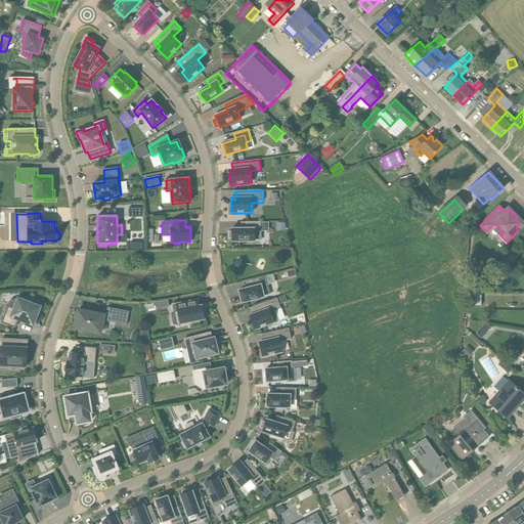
[(246,229),(231,229),(231,231),(228,231),(228,238),(231,238),(231,242),(254,242),(254,241),(260,241),(260,222),(246,222),(246,229)]
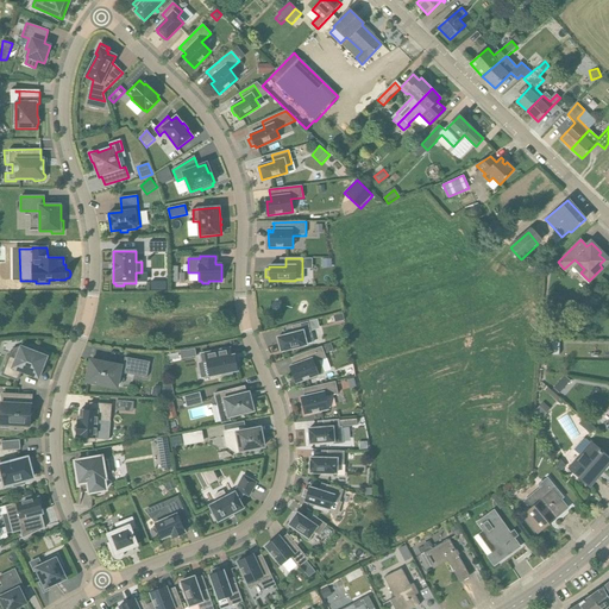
[(321,258),(321,268),(331,268),(331,258),(321,258)]
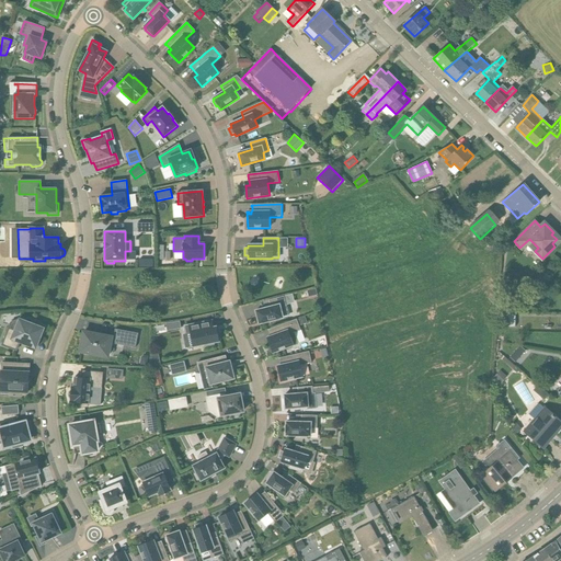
[(288,316),(284,297),(268,300),(270,308),(255,311),(259,324),(282,318),(288,316)]
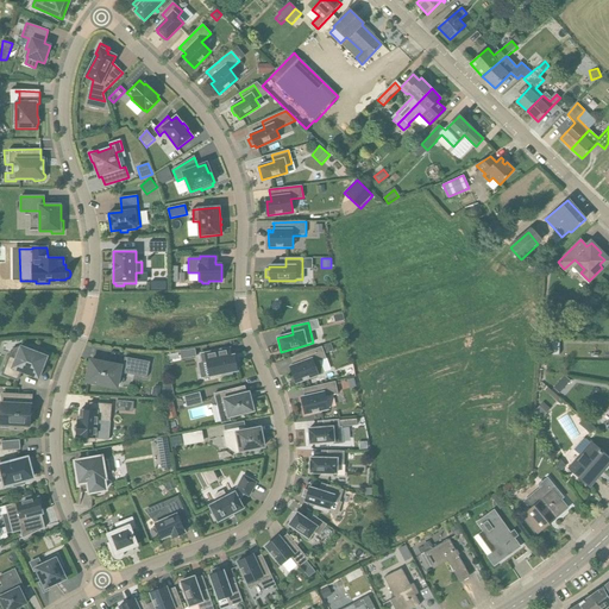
[(559,341),(546,341),(546,355),(558,356),(559,341)]
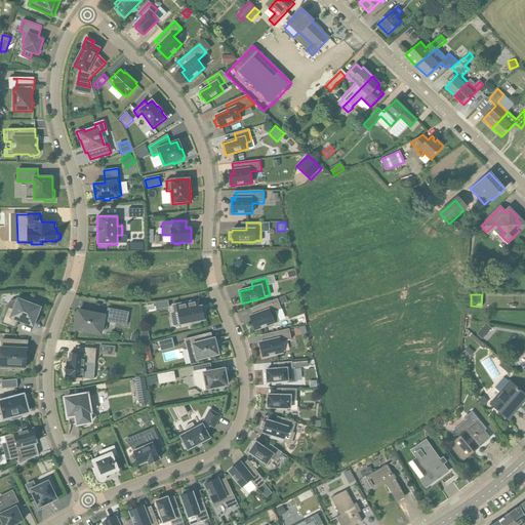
[(17,321),(33,327),(41,308),(34,305),(34,303),(26,299),(25,301),(17,298),(13,310),(8,307),(1,323),(15,328),(17,321)]
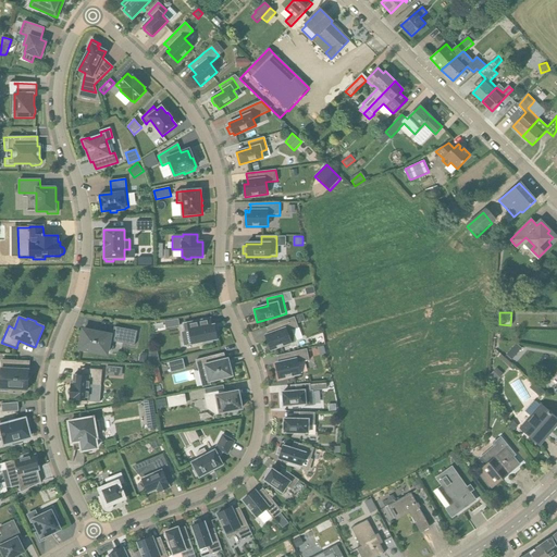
[(294,318),(265,327),(265,329),(268,329),(269,333),(269,334),(269,335),(267,336),(267,335),(264,336),(271,351),(295,342),(291,331),(298,329),(294,318)]
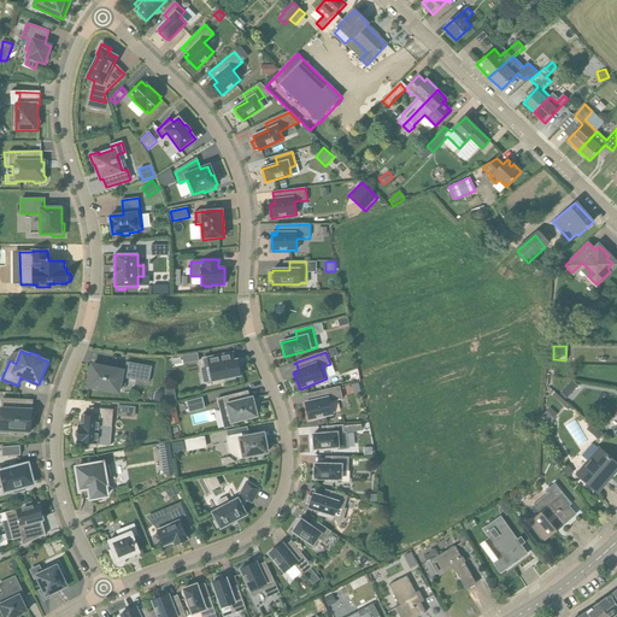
[(183,364),(199,362),(198,353),(182,356),(183,364)]
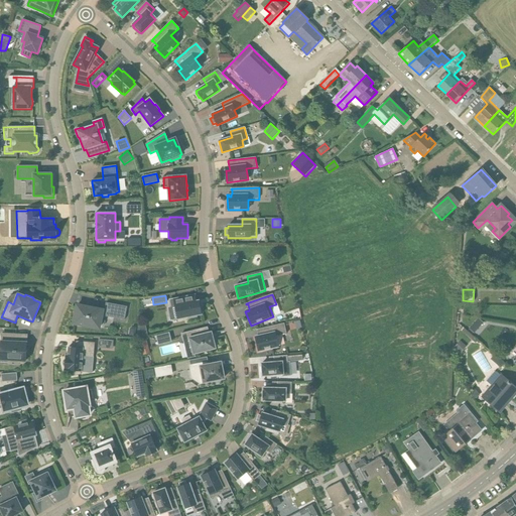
[(197,315),(202,314),(201,313),(203,313),(202,306),(200,307),(199,301),(196,301),(195,295),(169,300),(170,307),(174,306),(176,316),(186,314),(187,316),(196,314),(197,315)]
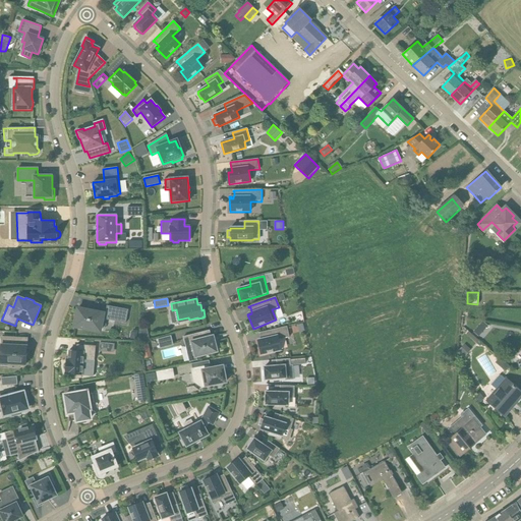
[(74,325),(74,327),(82,329),(82,330),(91,332),(91,330),(100,332),(102,320),(125,324),(128,310),(107,306),(105,313),(77,308),(75,316),(74,316),(73,325),(74,325)]
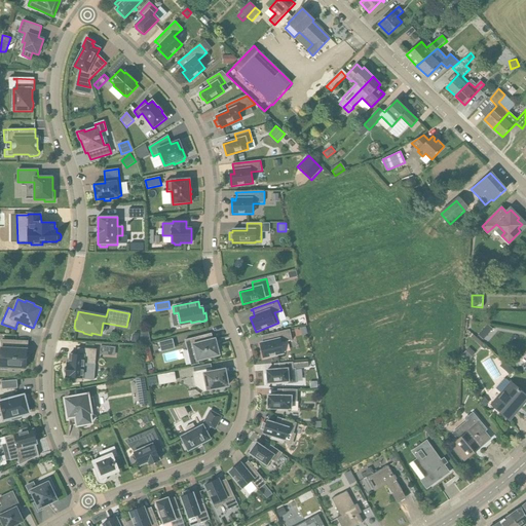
[(299,327),(301,336),(308,334),(306,326),(299,327)]
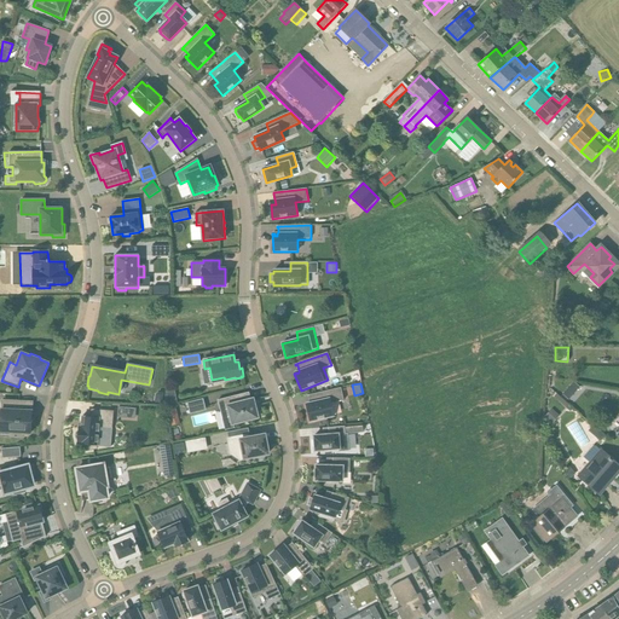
[(341,388),(307,395),(308,397),(310,397),(311,403),(310,403),(311,408),(307,409),(310,422),(334,416),(330,404),(343,401),(341,388)]
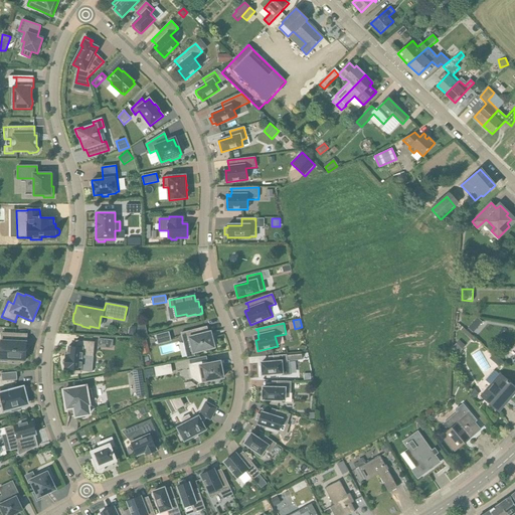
[(477,329),(472,324),(468,328),(473,333),(477,329)]
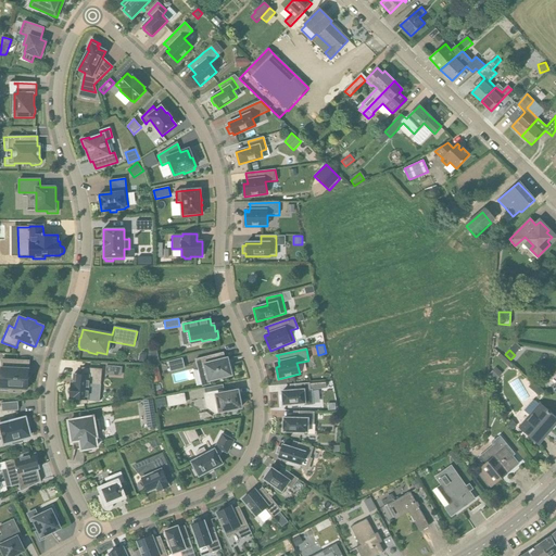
[(156,351),(150,352),(149,363),(159,362),(156,351)]
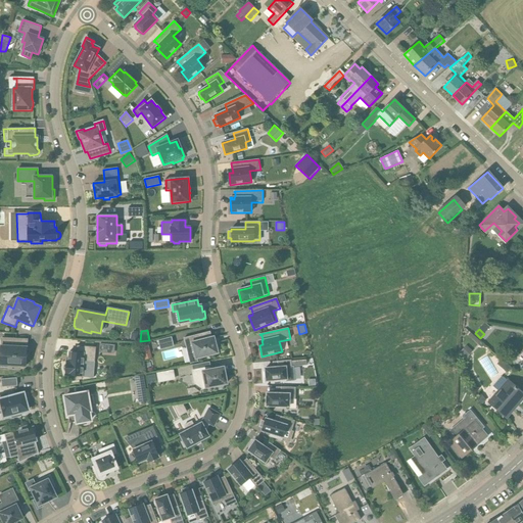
[(139,331),(135,331),(132,333),(131,340),(138,341),(139,331)]
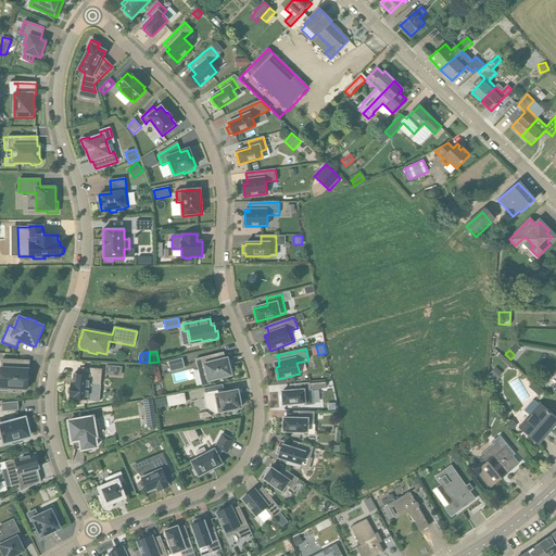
[(207,381),(231,376),(231,374),(234,374),(231,367),(229,367),(227,358),(225,359),(223,353),(196,359),(198,369),(204,368),(207,381)]
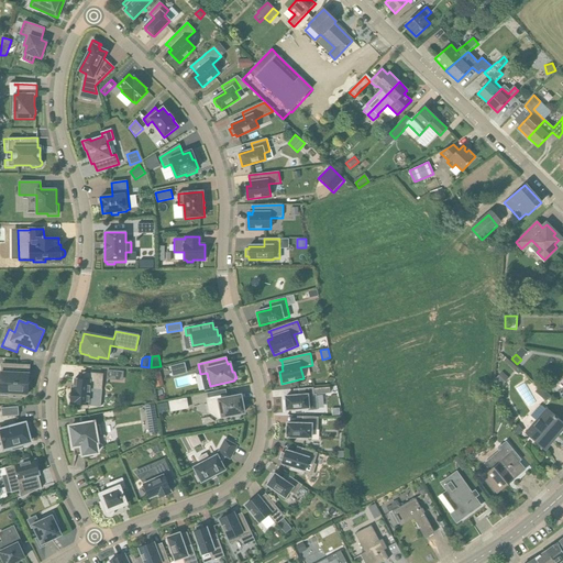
[(173,376),(187,373),(185,363),(170,367),(173,376)]
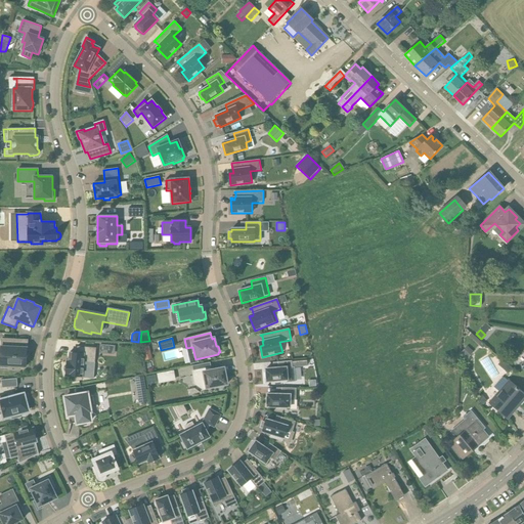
[(15,348),(16,341),(2,340),(1,347),(0,356),(4,356),(4,365),(9,366),(9,368),(20,369),(20,366),(26,366),(27,348),(15,348)]
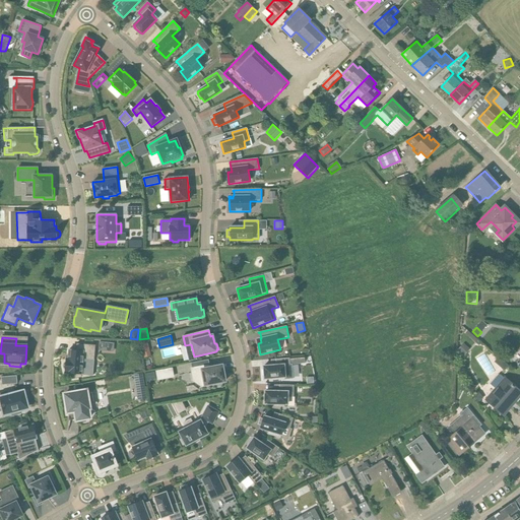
[(94,360),(95,345),(76,344),(76,350),(69,350),(68,359),(66,359),(65,363),(64,364),(64,368),(65,370),(64,373),(73,374),(72,379),(81,378),(81,375),(92,376),(94,360)]
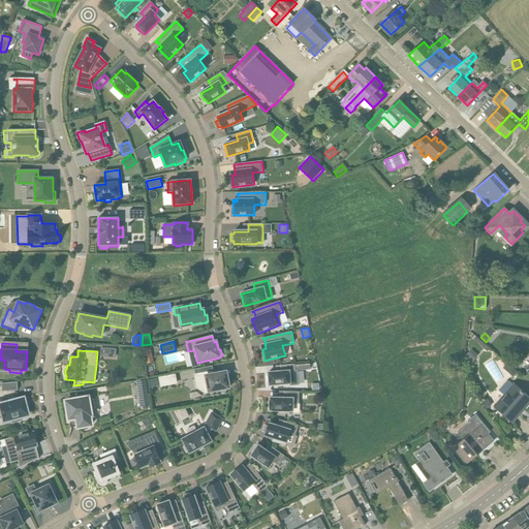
[(465,363),(469,368),(474,364),(472,362),(477,355),(472,350),(467,355),(465,363)]
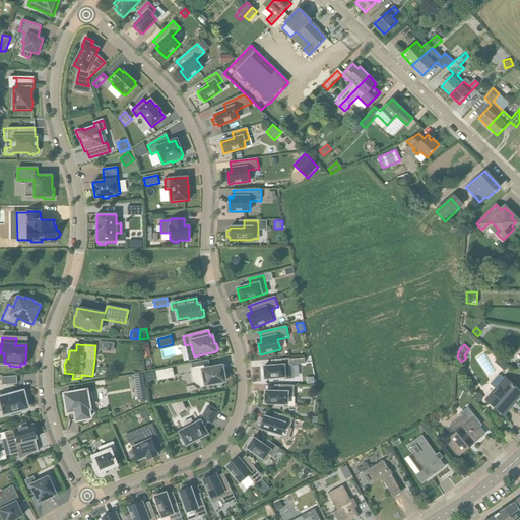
[(263,367),(263,370),(262,370),(263,377),(264,377),(264,379),(284,378),(284,371),(290,370),(289,365),(289,360),(289,359),(275,360),(275,366),(263,367)]
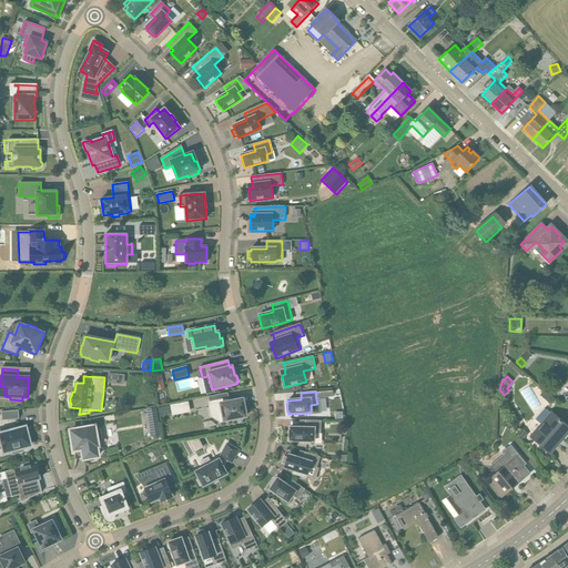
[(212,416),(220,422),(246,417),(243,399),(225,403),(225,401),(210,404),(212,416)]
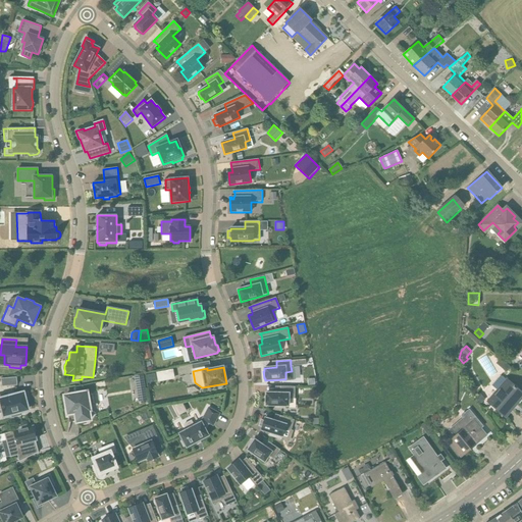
[(156,372),(158,382),(174,379),(173,369),(156,372)]
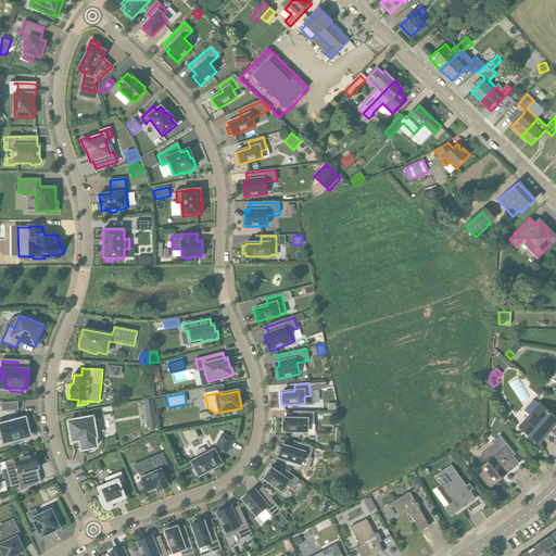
[(144,408),(146,418),(155,417),(153,401),(144,402),(146,408),(144,408)]
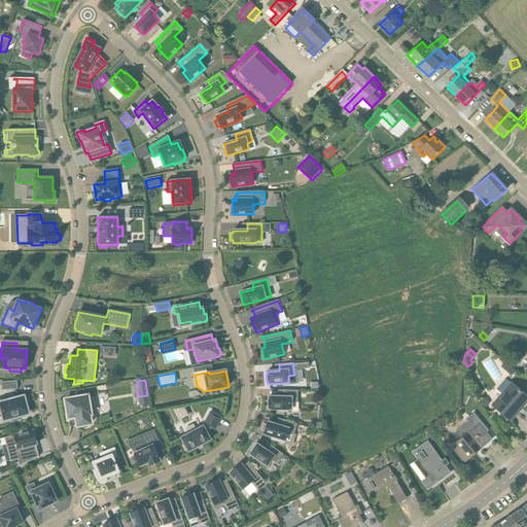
[(526,401),(526,396),(512,384),(506,380),(498,390),(502,394),(493,406),(511,421),(526,401)]
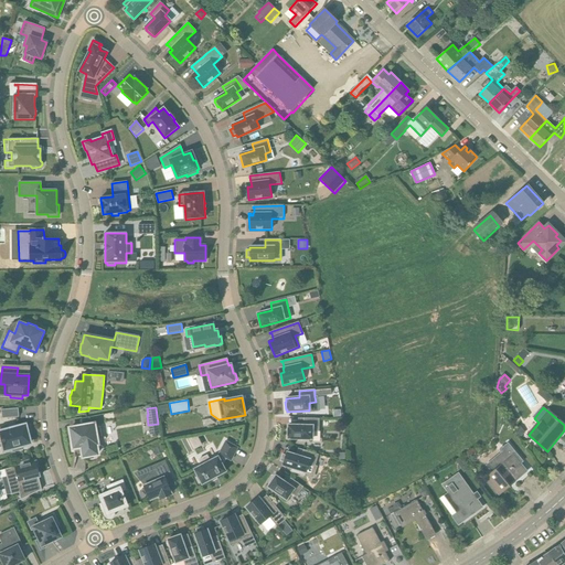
[(17,420),(14,411),(1,413),(3,423),(17,420)]
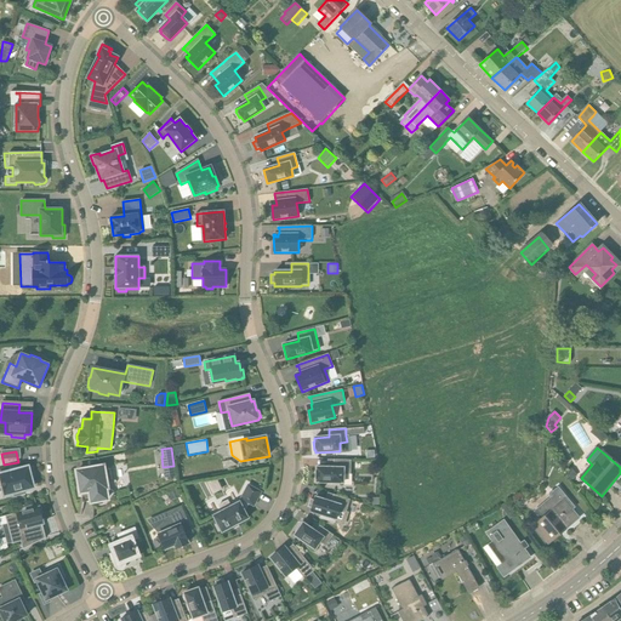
[(554,459),(550,462),(557,471),(562,467),(554,459)]
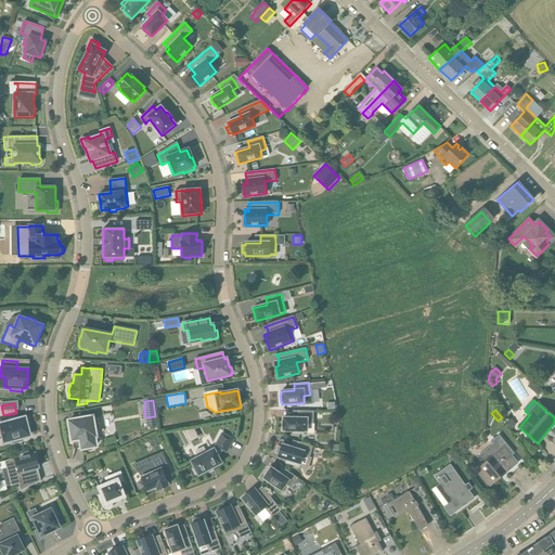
[(313,424),(313,412),(298,411),(298,418),(283,418),(283,431),(307,431),(307,424),(313,424)]
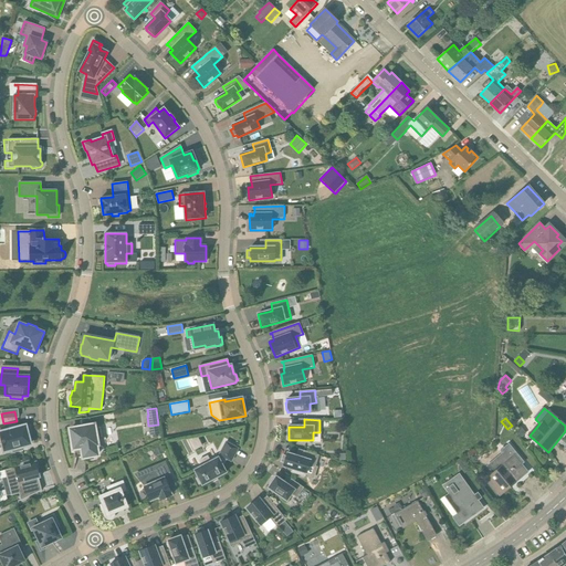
[(28,428),(25,429),(25,426),(4,431),(3,429),(0,429),(0,442),(2,442),(6,451),(13,449),(13,452),(23,449),(22,447),(30,444),(28,435),(30,433),(28,428)]
